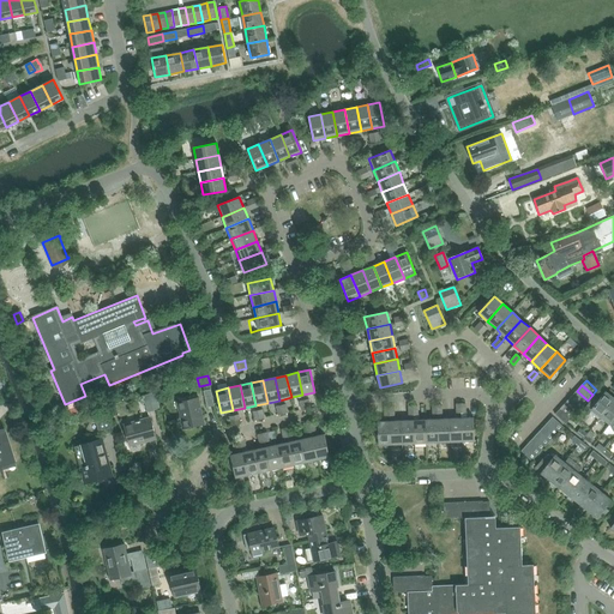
[(203,391),(206,407),(214,405),(210,389),(203,391)]
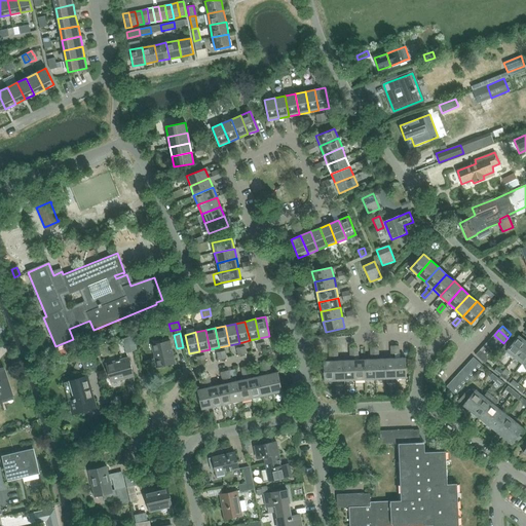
[(494,335),(490,339),(499,347),(503,343),(494,335)]
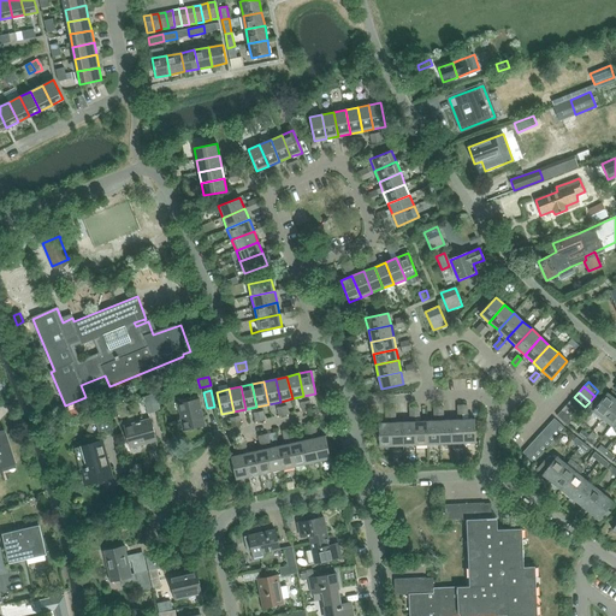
[(602,419),(615,401),(615,400),(606,392),(599,402),(594,398),(584,412),(590,416),(593,412),(602,419)]
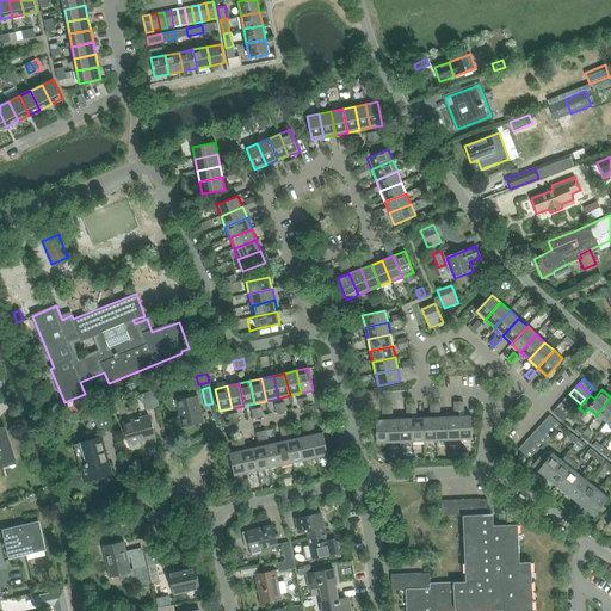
[(141,394),(146,411),(159,407),(154,390),(141,394)]
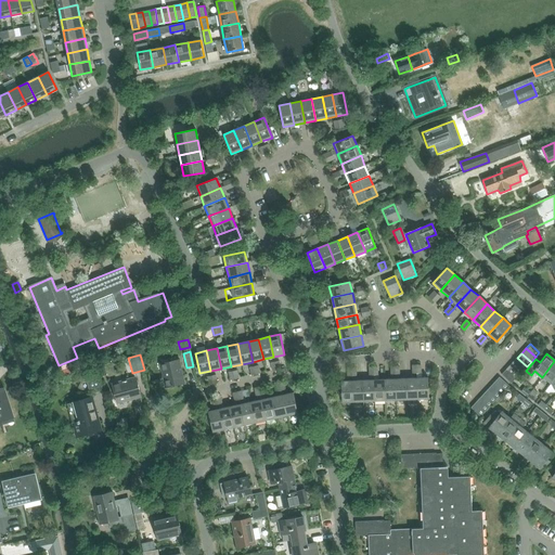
[(517,358),(513,362),(523,371),(527,366),(517,358)]
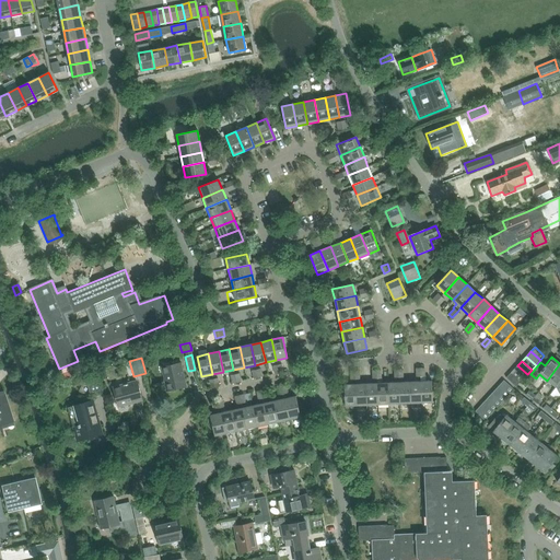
[(181,362),(162,366),(167,391),(186,387),(181,362)]
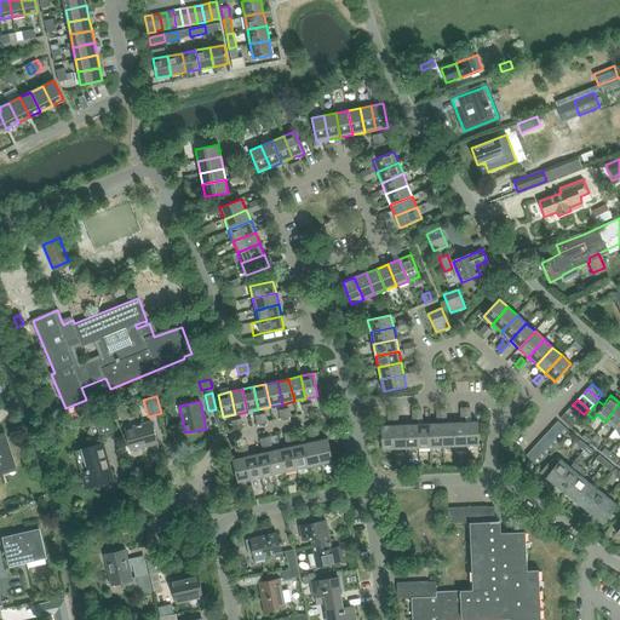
[(615,429),(619,423),(619,403),(606,422),(615,429)]
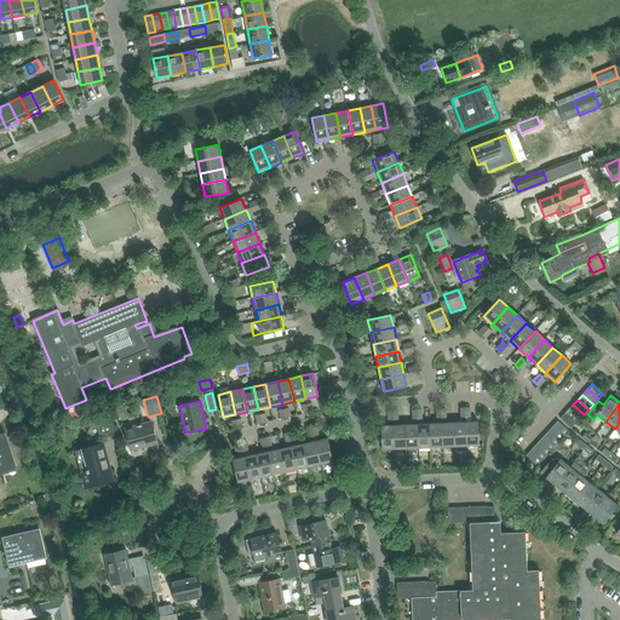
[(573,405),(569,409),(579,419),(584,414),(573,405)]
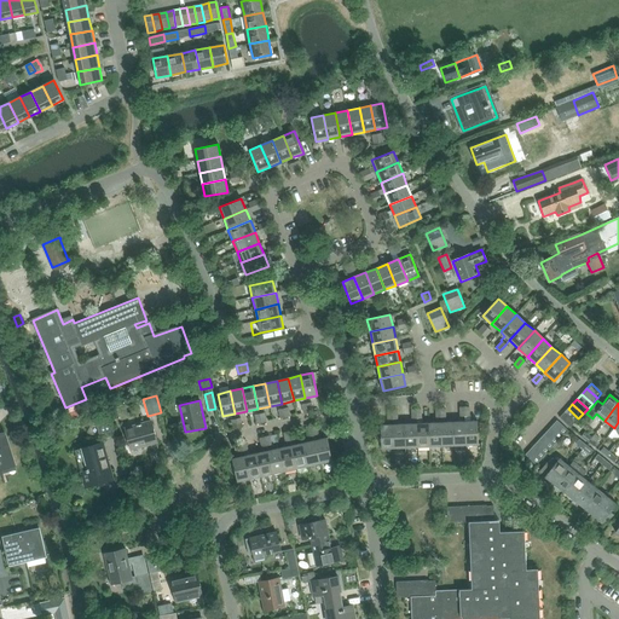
[(116,409),(108,411),(110,418),(119,416),(116,409)]
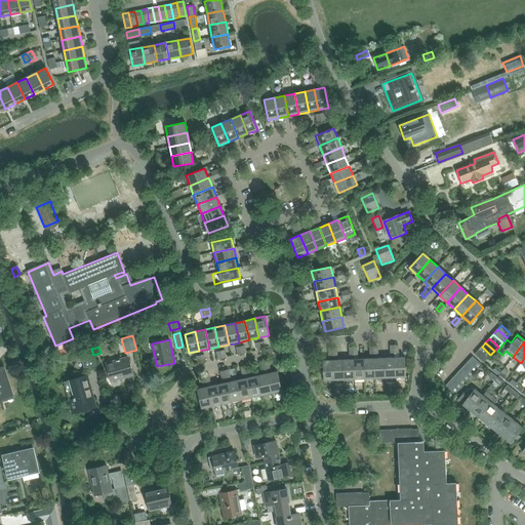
[(482,347),(478,351),(487,359),(490,355),(482,347)]
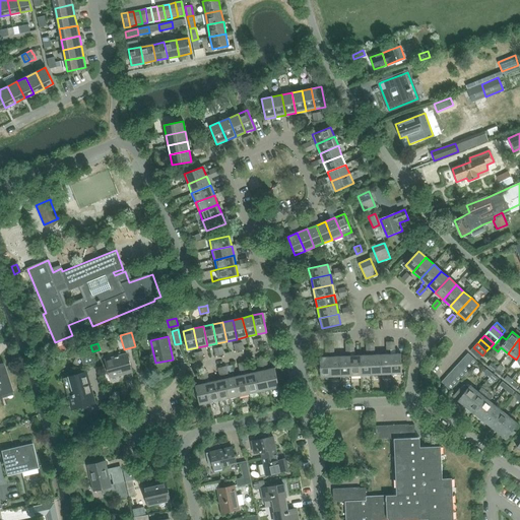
[(79,350),(83,365),(94,362),(92,353),(90,347),(79,350)]
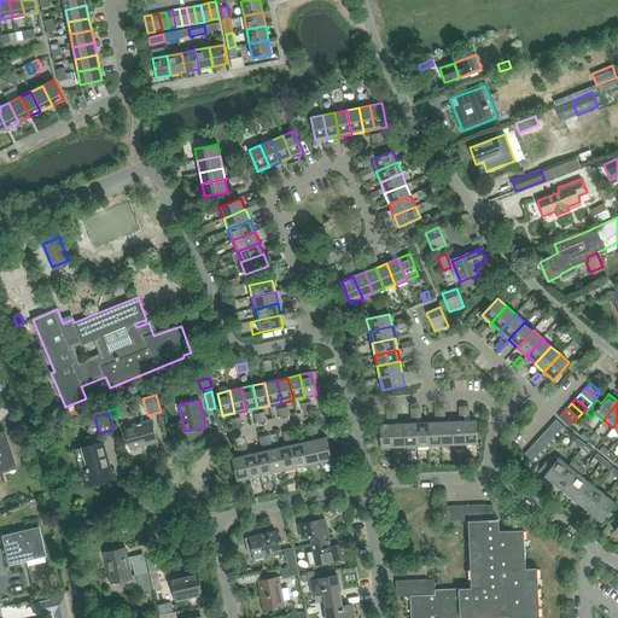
[(573,423),(563,413),(558,418),(569,427),(573,423)]
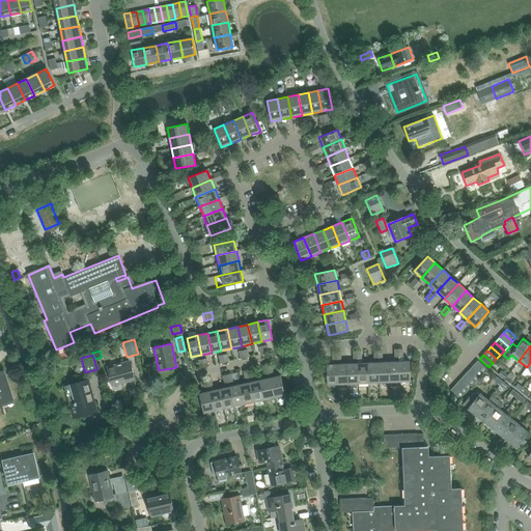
[(130,361),(107,367),(112,386),(134,380),(130,361)]
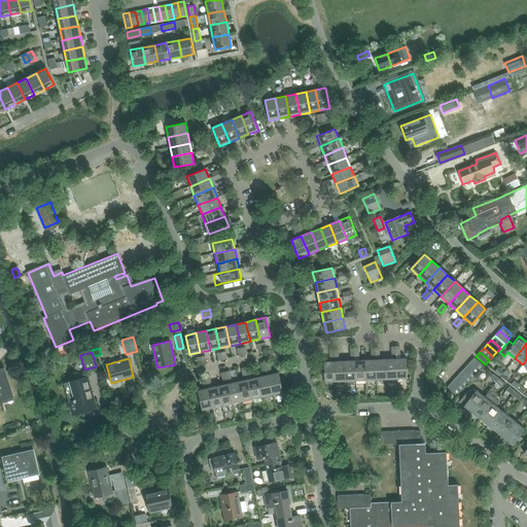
[(407,358),(395,359),(396,379),(408,379),(407,358)]
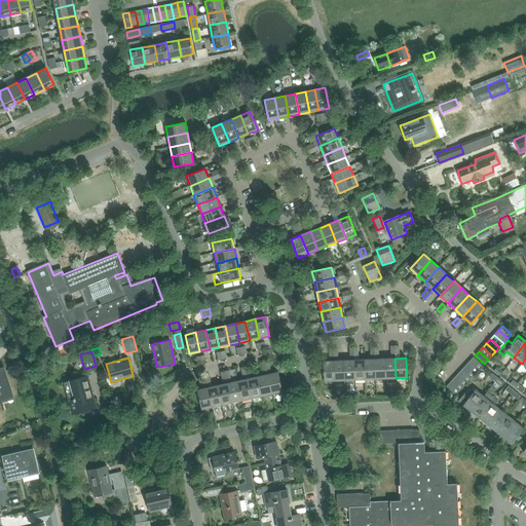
[(473,358),(468,362),(478,370),(482,366),(473,358)]
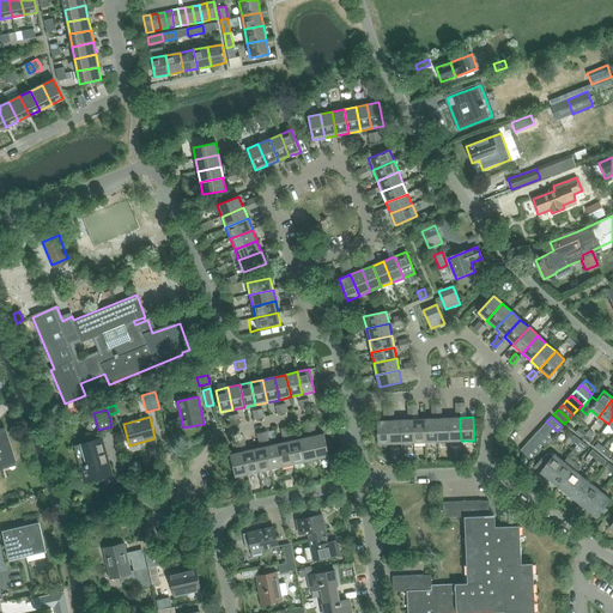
[(448,418),(436,419),(437,442),(449,441),(448,418)]
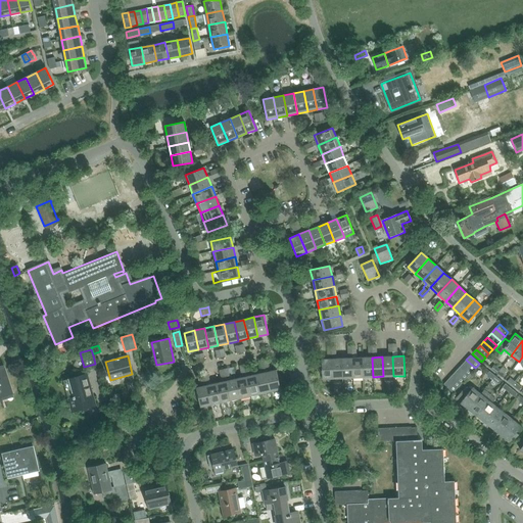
[(392,357),(382,357),(383,376),(393,376),(392,357)]
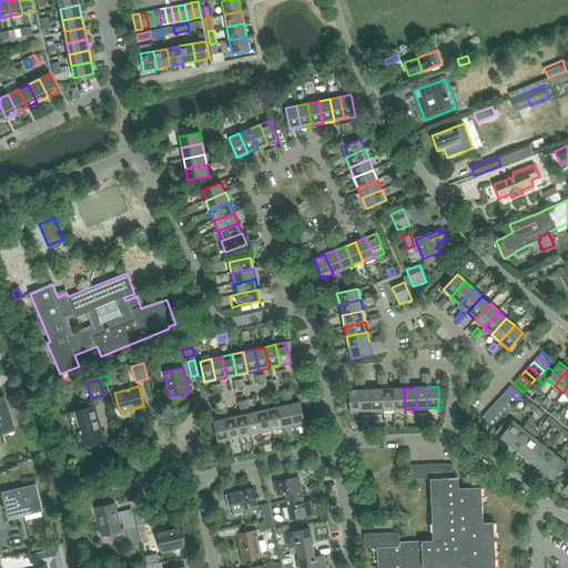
[(383,388),(372,389),(372,411),(383,411),(383,388)]
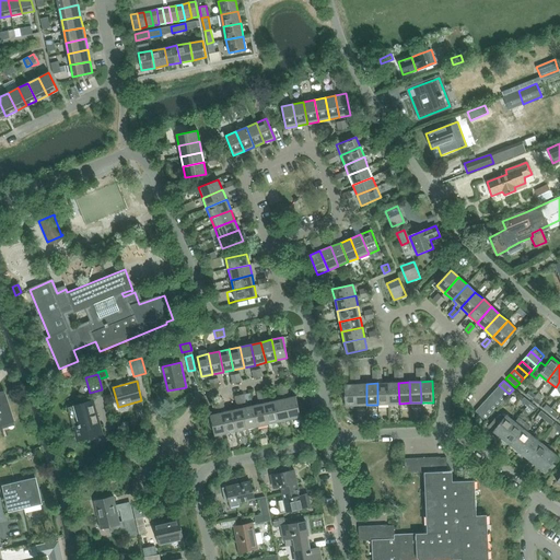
[(388,383),(377,383),(377,405),(388,404),(388,383)]
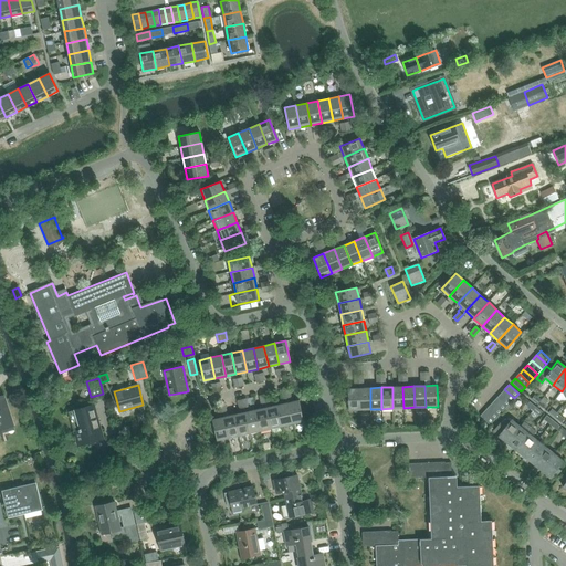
[(402,387),(392,387),(392,408),(404,408),(402,387)]
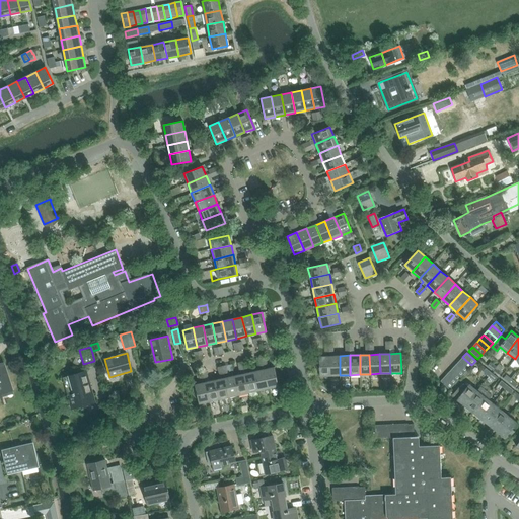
[(330,376),(329,356),(318,357),(319,376),(330,376)]
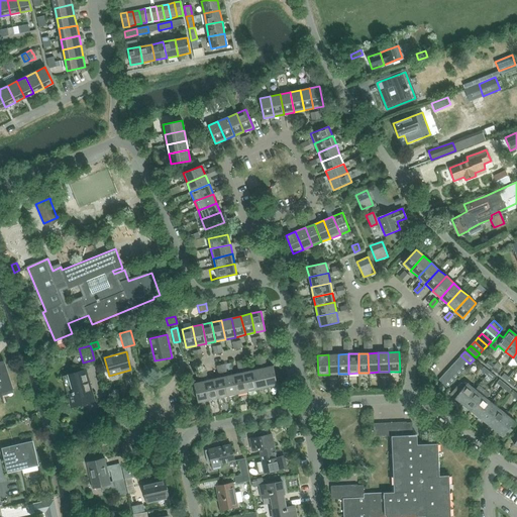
[(338,354),(328,354),(329,375),(338,374),(338,354)]
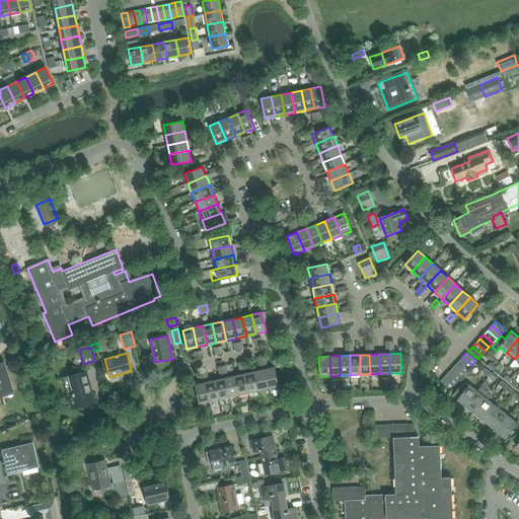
[(462,357),(459,361),(468,369),(471,365),(462,357)]
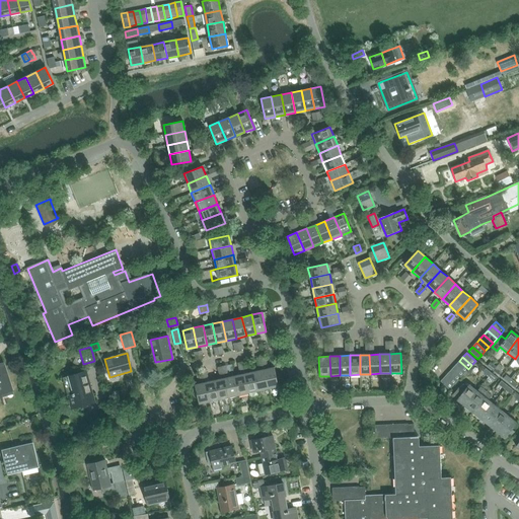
[(459,361),(455,365),(464,374),(468,369),(459,361)]
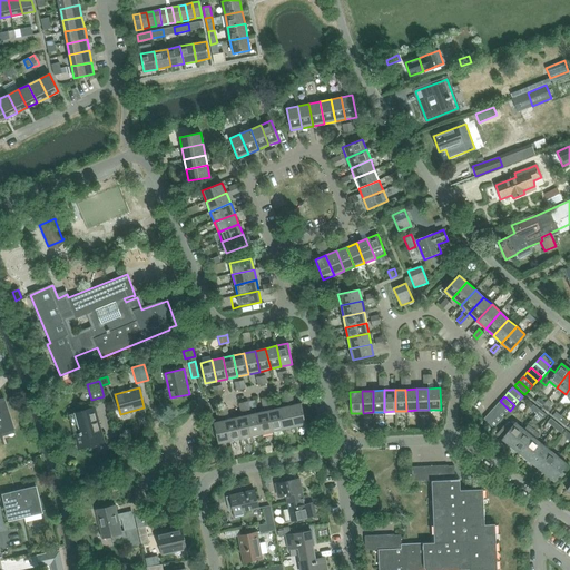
[(0,397),(0,436),(3,436),(2,434),(12,431),(16,430),(5,397),(0,397)]
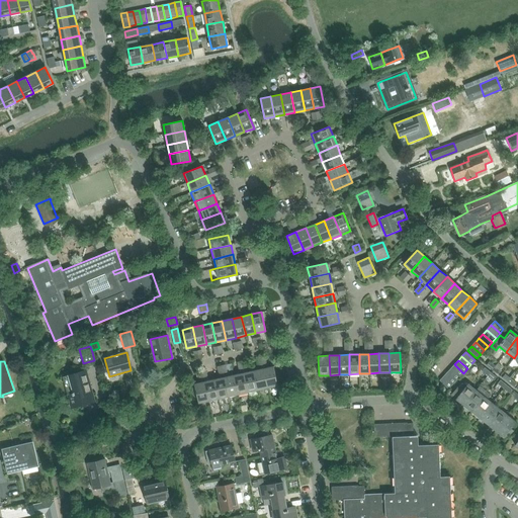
[(454,364),(450,369),(459,377),(463,373),(454,364)]
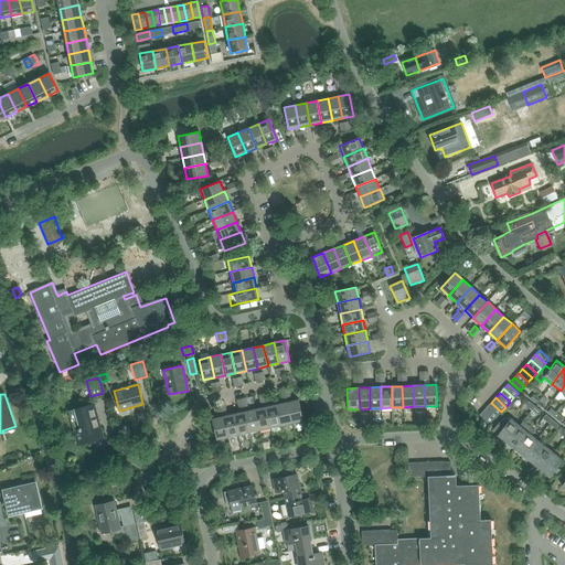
[(298,400),(287,402),(291,423),(304,420),(298,400)]
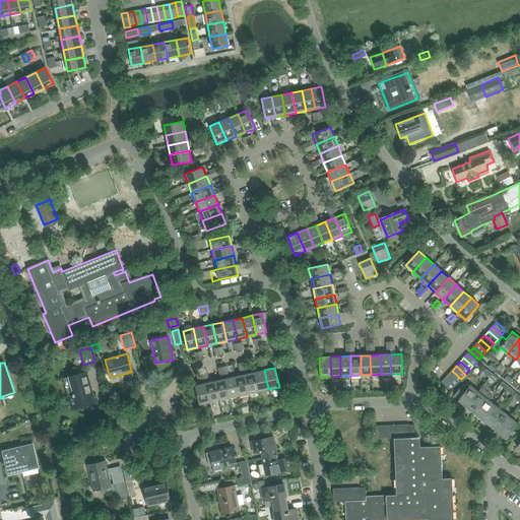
[(497,368),(494,371),(500,376),(503,373),(497,368)]
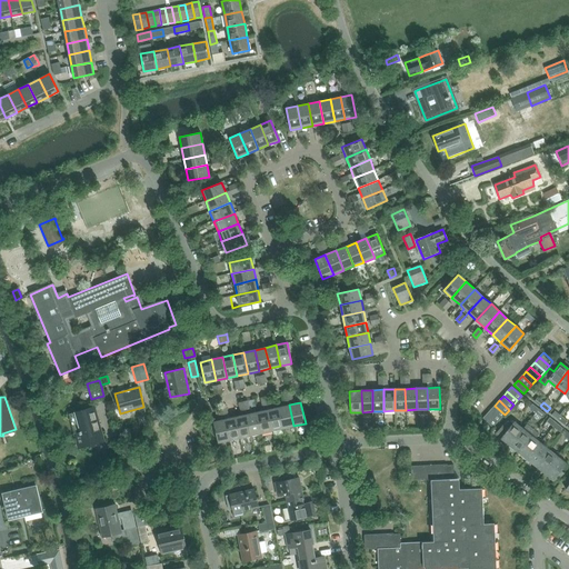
[(289,405),(279,408),(283,428),(293,426),(289,405)]
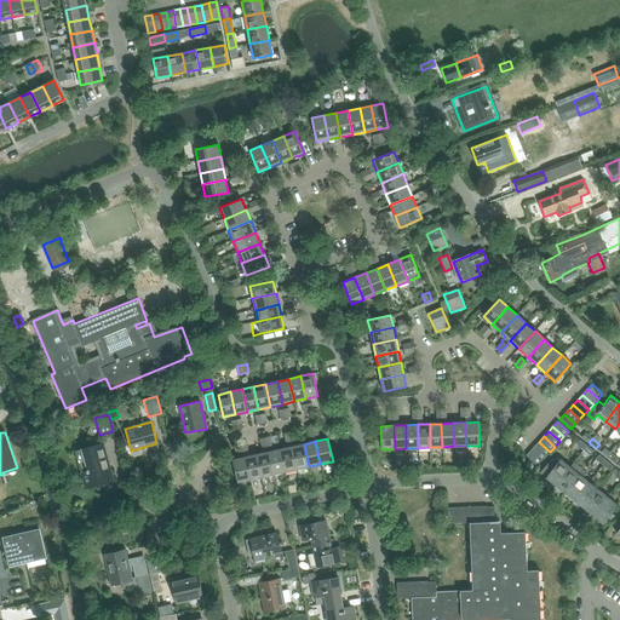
[(539,442),(534,446),(545,457),(550,452),(539,442)]
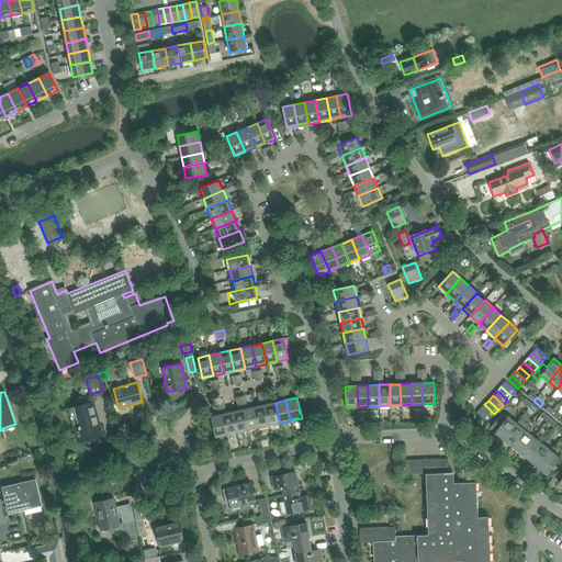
[(93,402),(69,408),(75,428),(74,429),(77,442),(103,436),(93,402)]
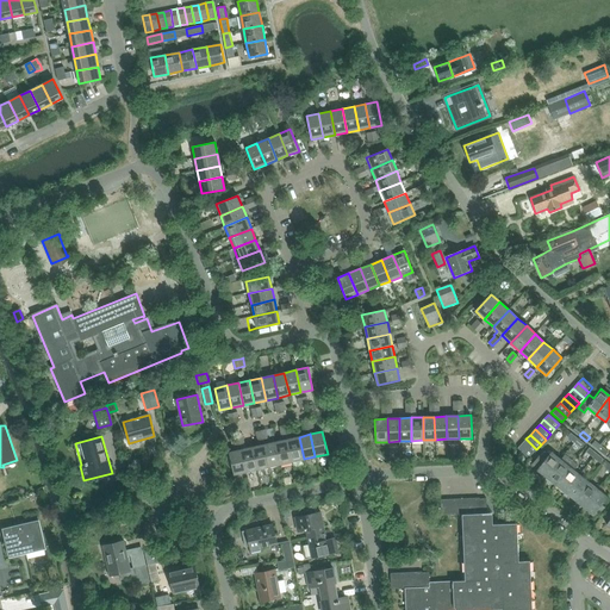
[(299,437),(287,440),(292,462),(304,459),(299,437)]
